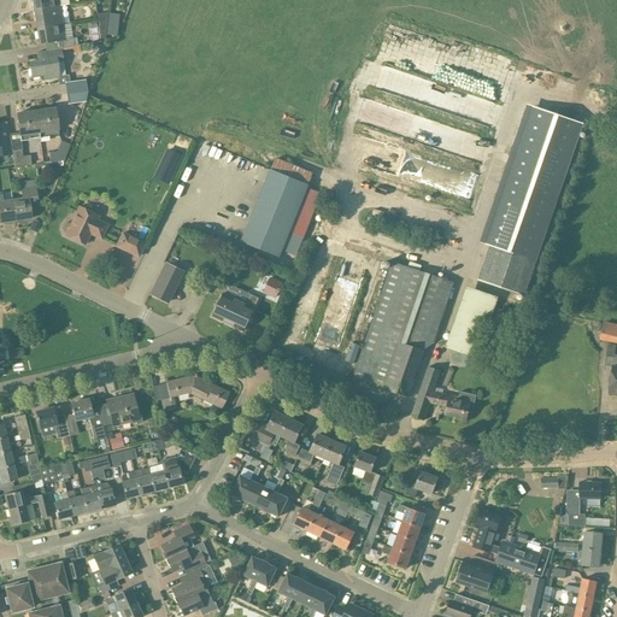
[(30,0),(33,11),(59,6),(58,0),(30,0)]
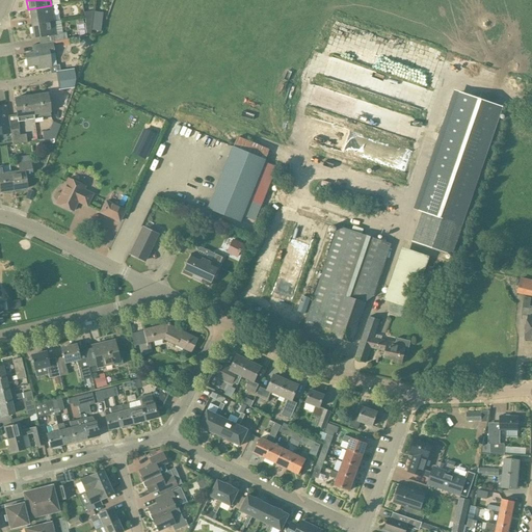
[(54,22),(51,5),(28,9),(31,26),(54,22)]
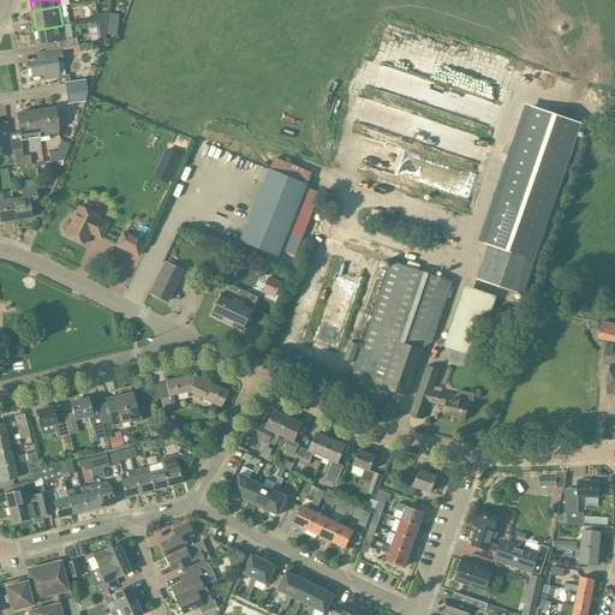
[(63,25),(36,30),(39,45),(61,41),(63,48),(77,46),(76,39),(64,40),(63,25)]
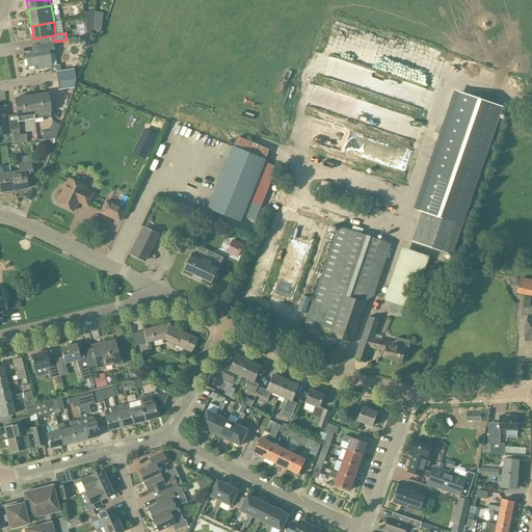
[(101,30),(102,23),(92,22),(91,30),(101,30)]
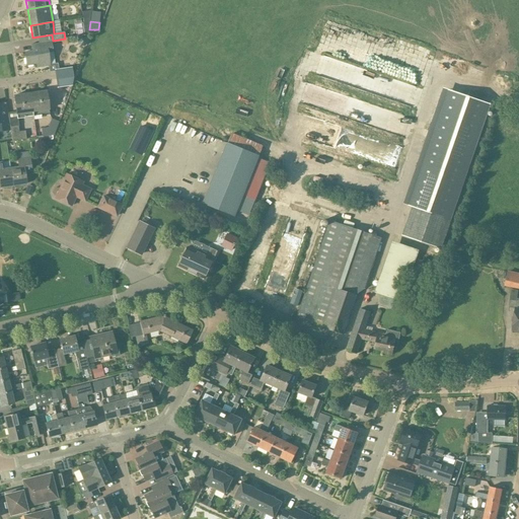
[(83,47),(86,45),(87,41),(85,38),(82,36),(78,39),(77,43),(79,46),(83,47)]
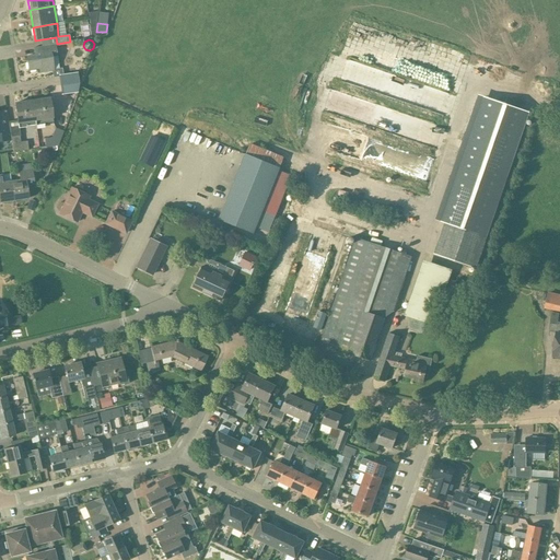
[(57,55),(55,45),(55,44),(42,46),(33,47),(35,55),(26,57),(28,71),(39,69),(41,73),(54,71),(51,56),(57,55)]
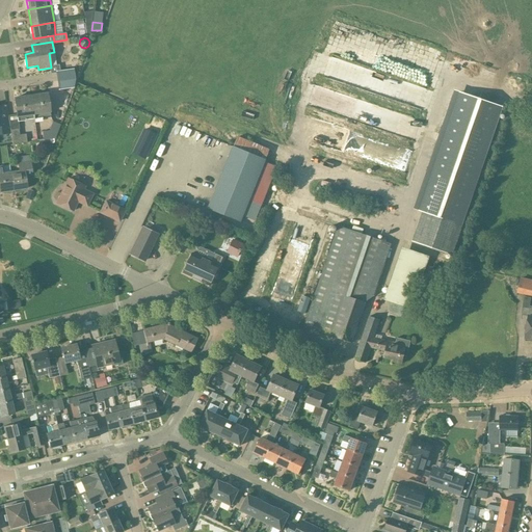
[(57,73),(58,81),(75,79),(75,77),(74,70),(57,73)]
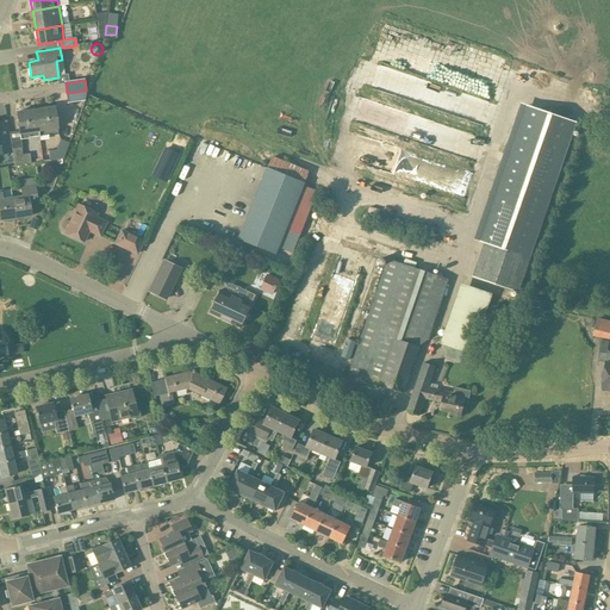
[(86,91),(67,93),(69,103),(85,100),(86,91)]
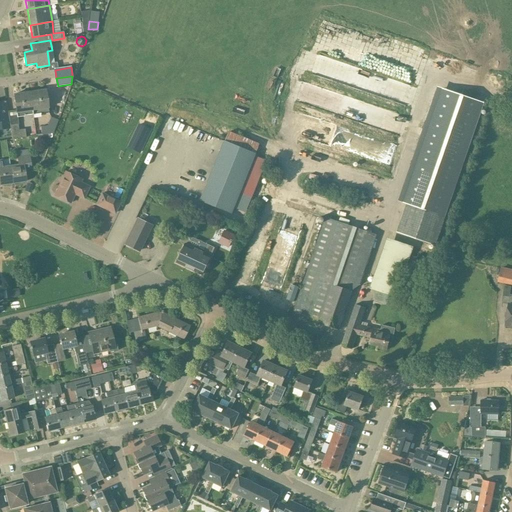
[(46,89),(29,92),(32,111),(40,109),(41,113),(49,112),(48,108),(46,89)]
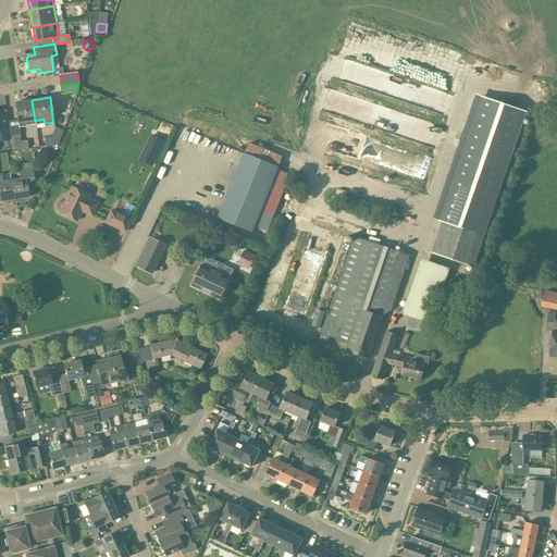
[(35,121),(32,100),(14,102),(17,120),(17,123),(19,127),(26,126),(26,122),(35,121)]
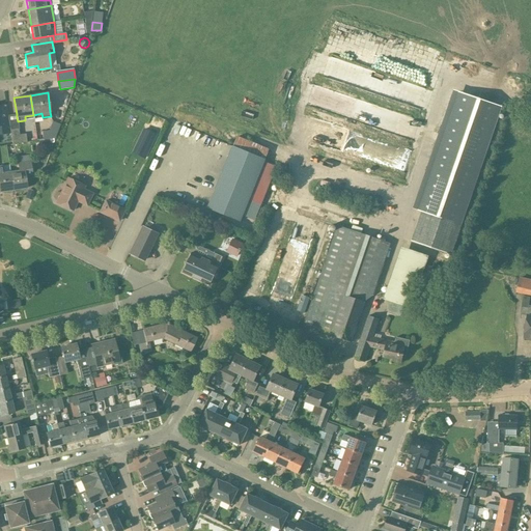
[(501,108),(481,102),(444,208),(425,202),(413,241),(451,254),(501,108)]
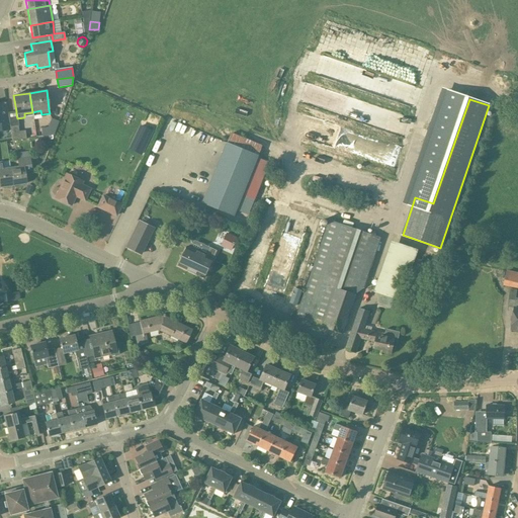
[(0,131),(10,130),(8,114),(0,115),(0,113),(0,131)]
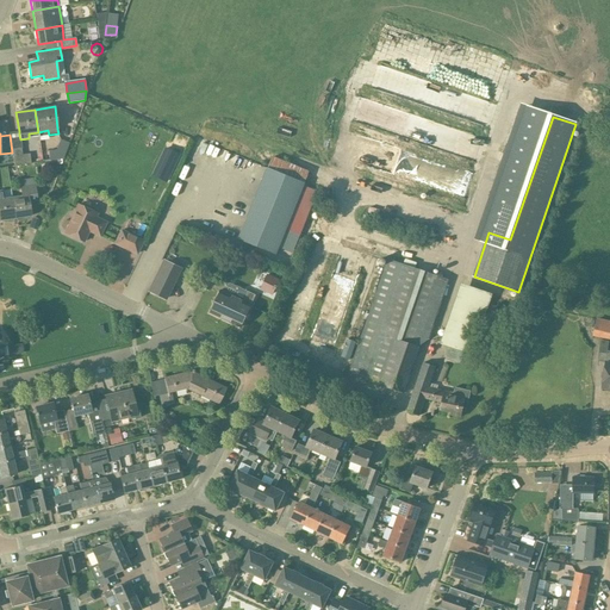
[(12,141),(13,153),(16,165),(30,162),(29,154),(22,155),(20,148),(22,148),(20,139),(12,141)]
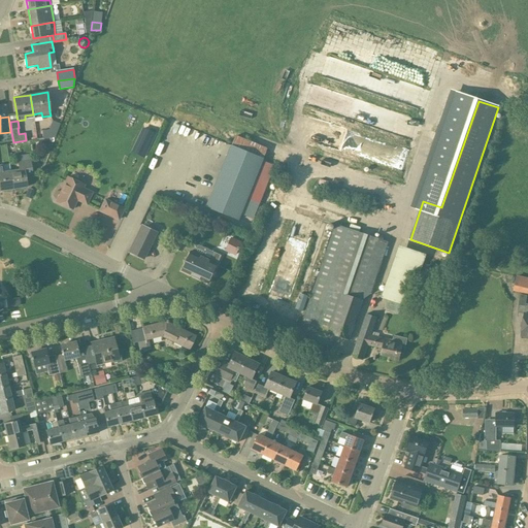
[(43,139),(55,137),(60,124),(52,121),(48,129),(41,131),(43,139)]
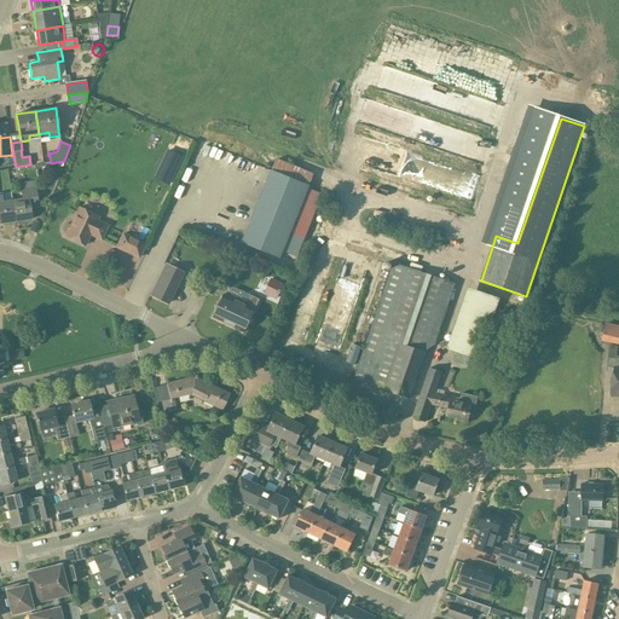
[(163,167),(175,173),(181,160),(169,154),(163,167)]
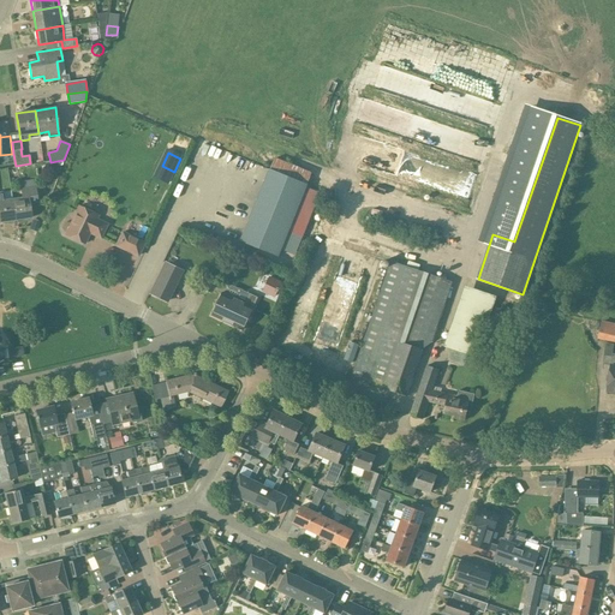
[(46,172),(59,169),(57,161),(45,163),(46,172)]
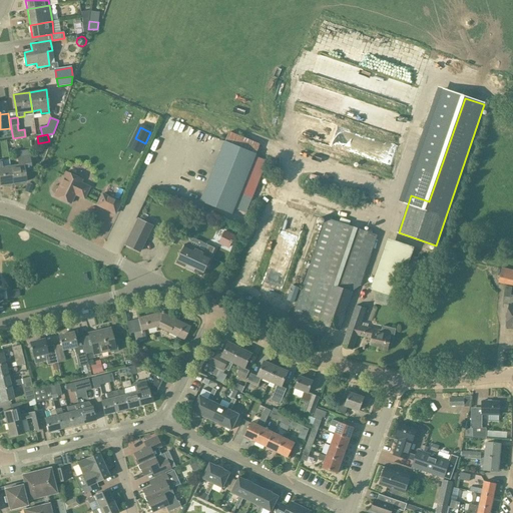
[(257,154),(225,141),(224,140),(200,201),(232,214),(257,154)]
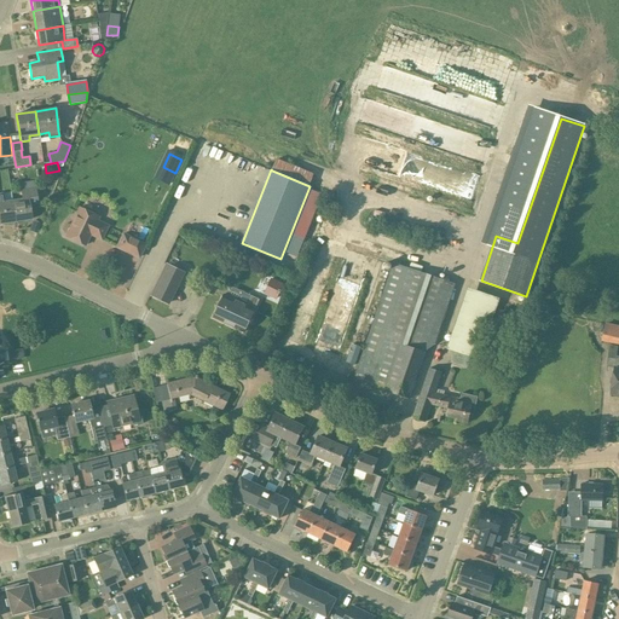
[(22,200),(12,201),(15,221),(30,219),(29,206),(38,204),(35,189),(21,191),(22,200)]
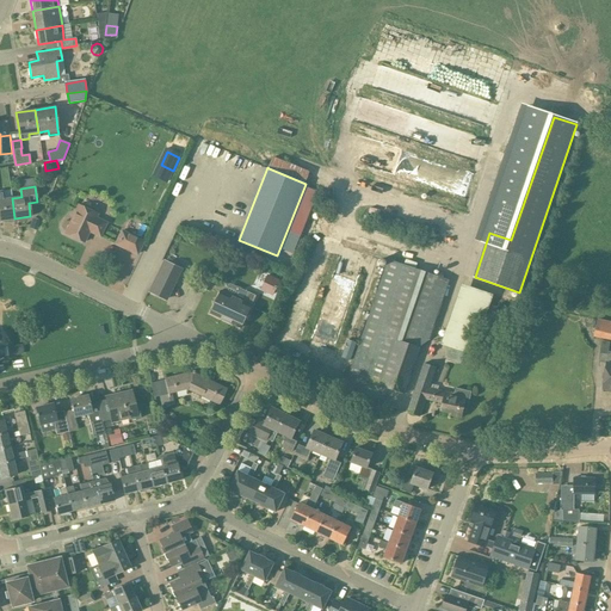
[(14,218),(12,198),(4,199),(2,191),(0,191),(0,221),(14,218)]
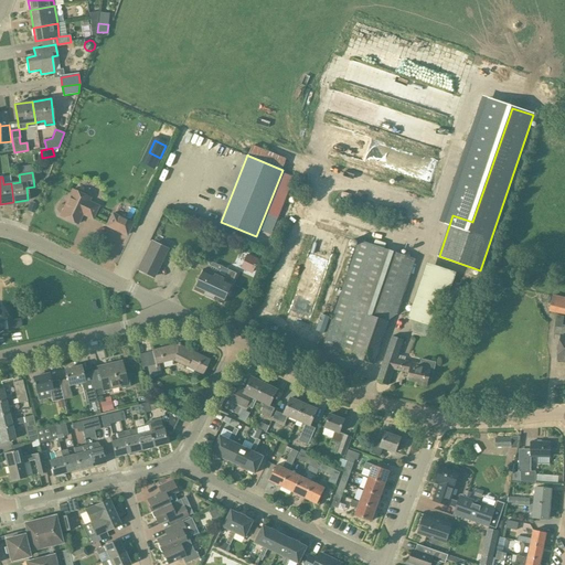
[(60,214),(61,214),(60,216),(77,224),(82,214),(92,220),(98,206),(88,202),(89,199),(72,190),(65,205),(64,204),(61,204),(59,205),(56,208),(56,210),(57,212),(60,214)]
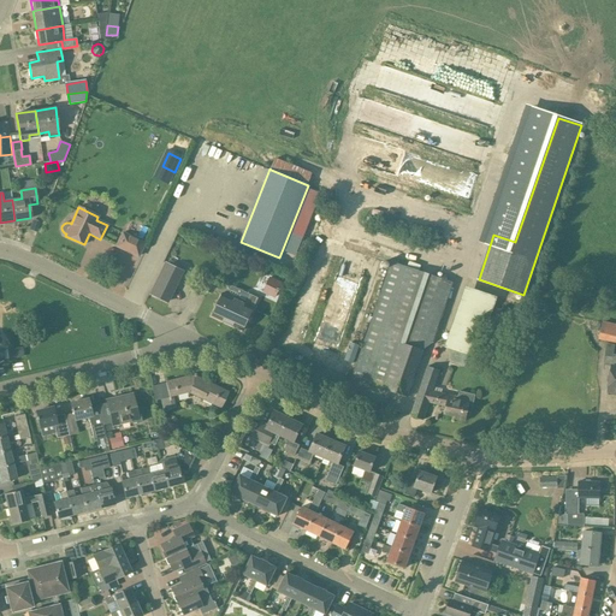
[(138,256),(144,243),(123,234),(116,247),(138,256)]
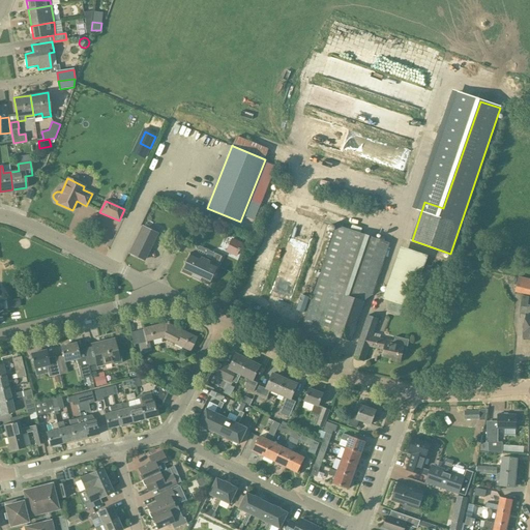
[(356,342),(384,240),(358,232),(358,231),(333,224),(305,321),(325,327),(323,333),(356,342)]
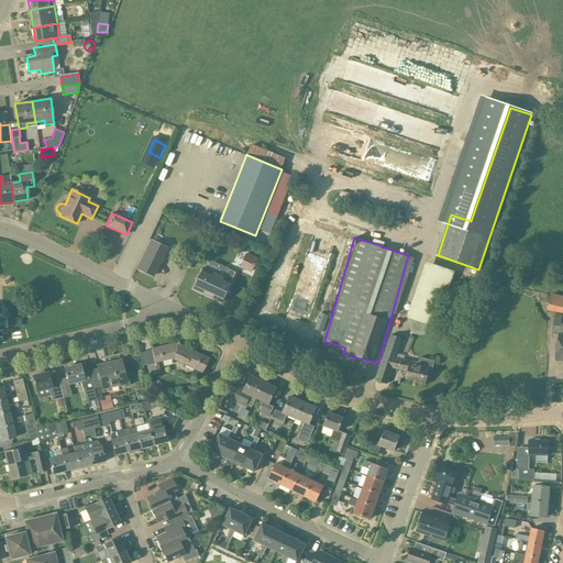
[(153,275),(167,246),(152,240),(139,268),(153,275)]
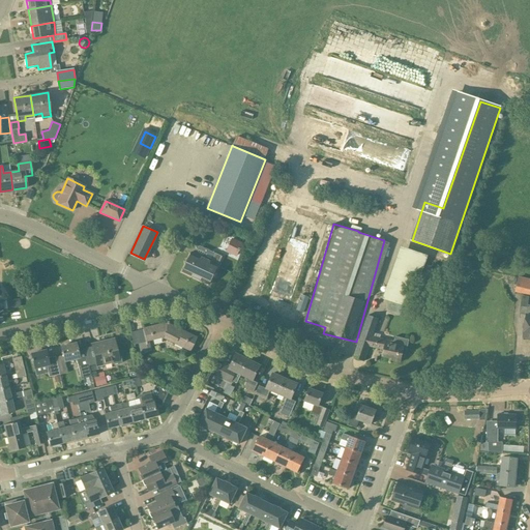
[(233,239),(227,252),(236,257),(242,244),(233,239)]
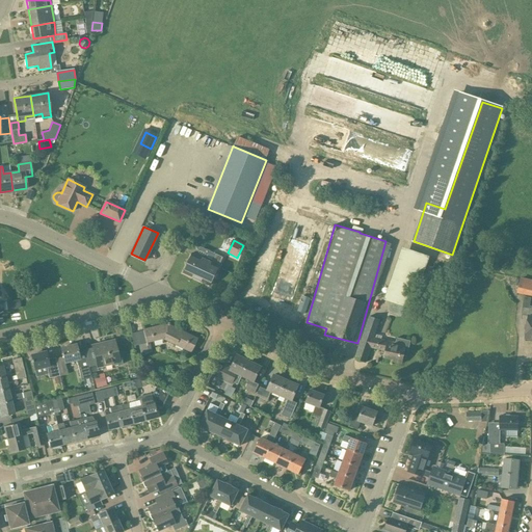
[(223,258),(216,254),(201,247),(197,255),(193,254),(184,272),(210,286),(219,265),(223,258)]
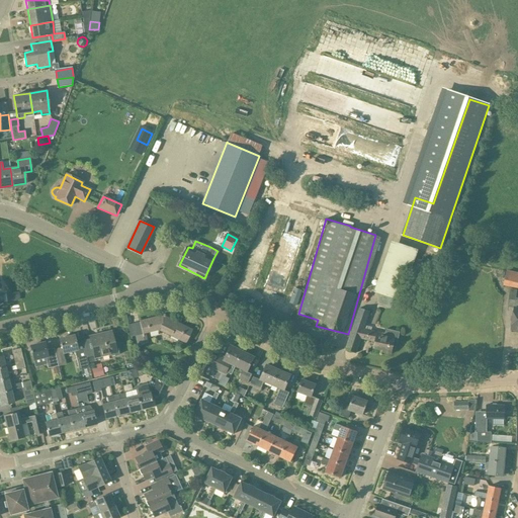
[(374,290),(402,298),(418,250),(392,241),(374,290)]
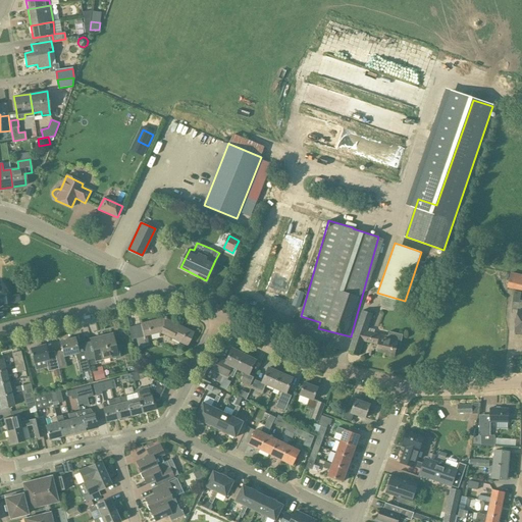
[(440,259),(438,266),(446,269),(449,262),(440,259)]
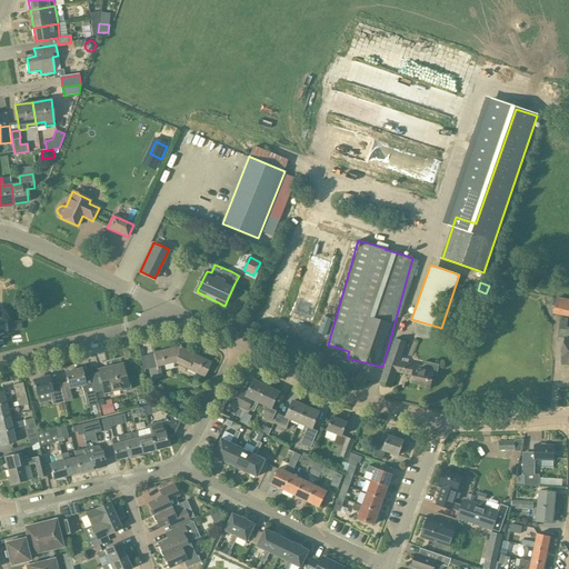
[(568,317),(568,299),(557,297),(552,313),(568,317)]
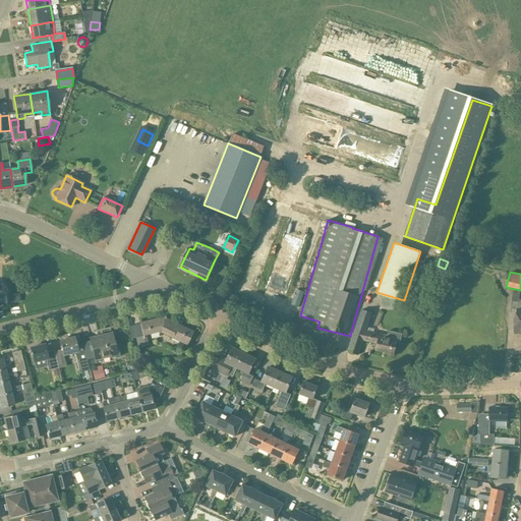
[(403,302),(404,300),(377,292),(377,293),(383,295),(380,304),(399,311),(403,302)]
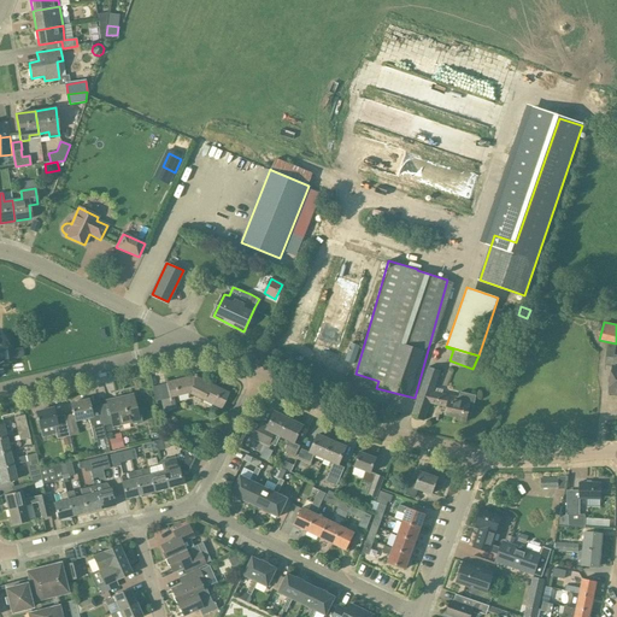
[(22,347),(13,348),(15,359),(24,358),(22,347)]
